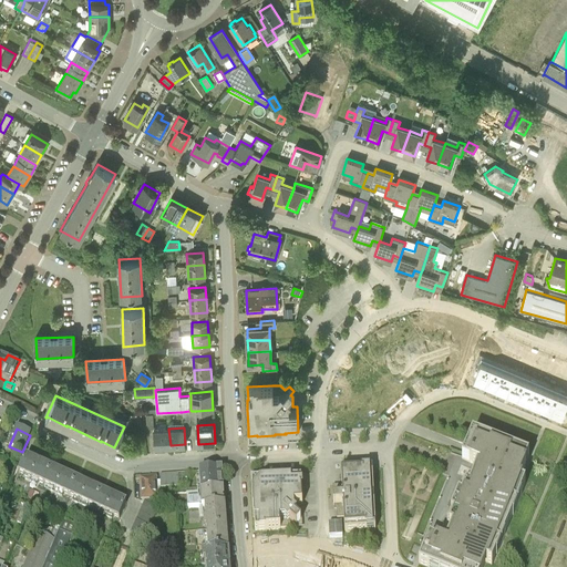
[(154,430),(155,446),(171,445),(168,429),(154,430)]
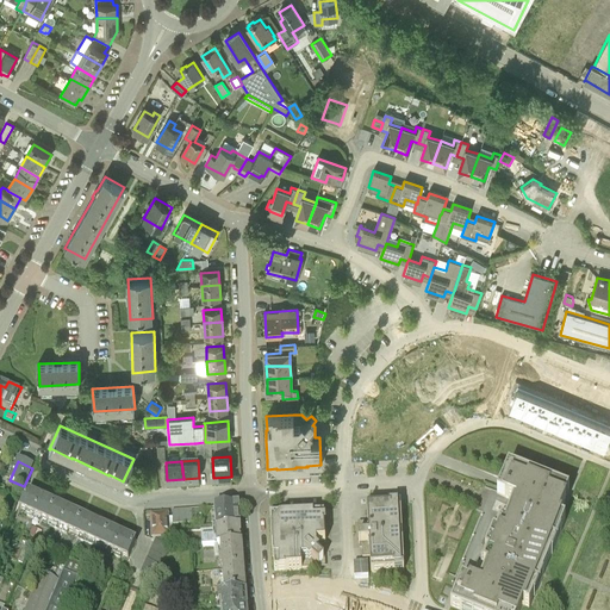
[(572,491),(509,466),(497,493),(517,503),(505,531),(500,529),(489,555),(495,558),(481,585),(461,578),(450,607),(459,609),(522,609),(524,608),(529,609),(566,518),(561,516),(572,491)]
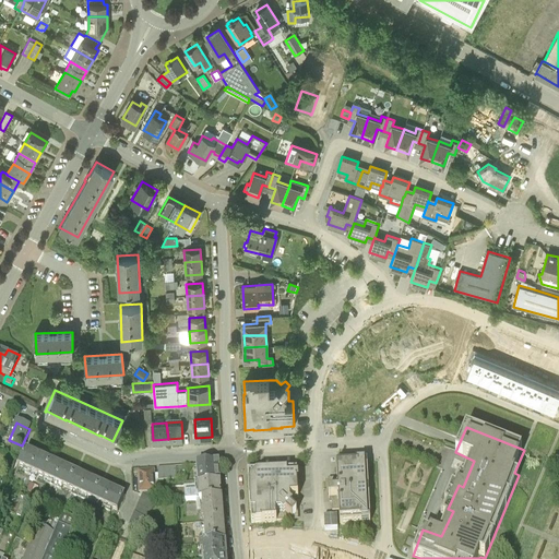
[(19,467),(26,472),(34,456),(25,452),(19,467)]
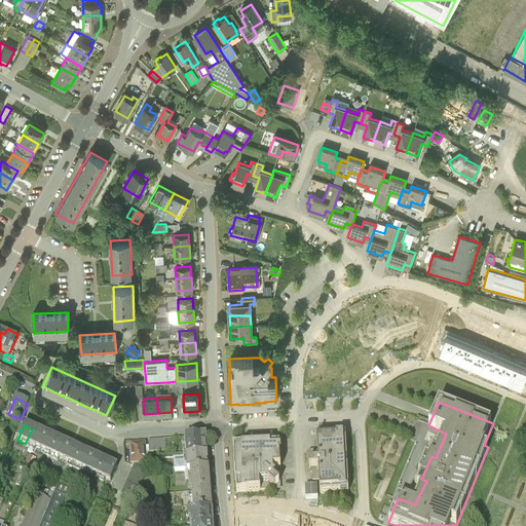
[(39,433),(32,429),(25,444),(33,447),(39,433)]
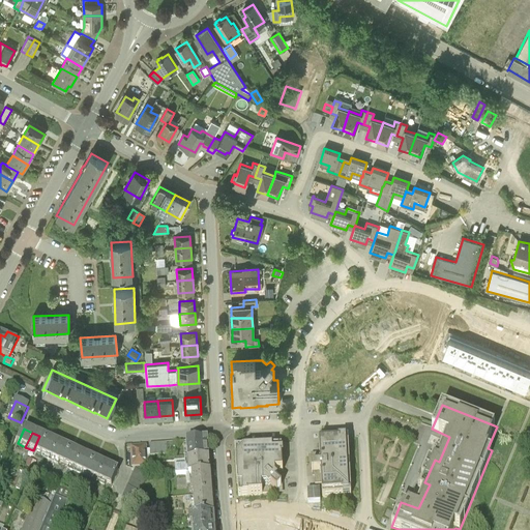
[(48,440),(39,436),(33,450),(40,454),(48,440)]
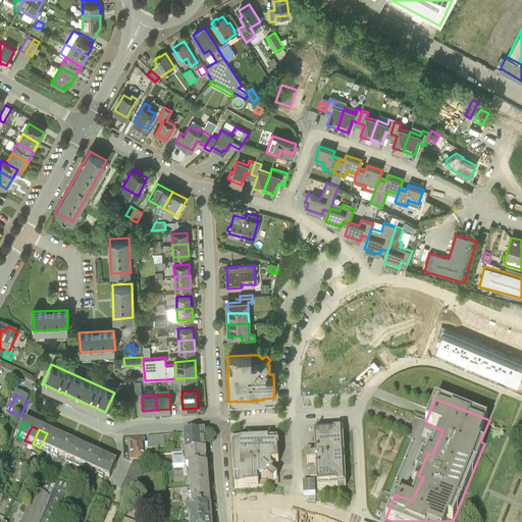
[(314,434),(315,450),(309,450),(309,460),(307,460),(307,466),(309,466),(310,478),(316,478),(317,491),(337,489),(346,489),(346,484),(345,465),(344,457),(343,438),(343,432),(334,433),(314,434)]
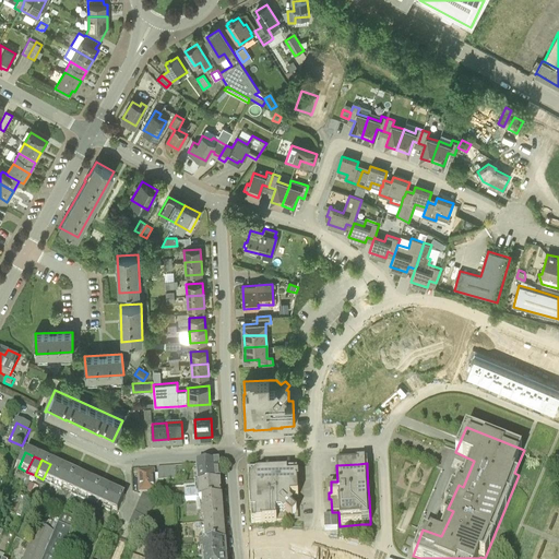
[(58,467),(50,464),(43,479),(51,483),(58,467)]
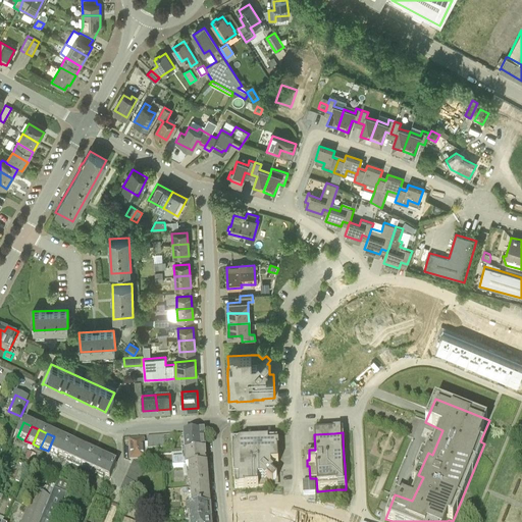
[(185,451),(183,451),(183,450),(171,451),(171,455),(183,454),(185,454),(205,452),(204,436),(201,434),(184,435),(185,451)]
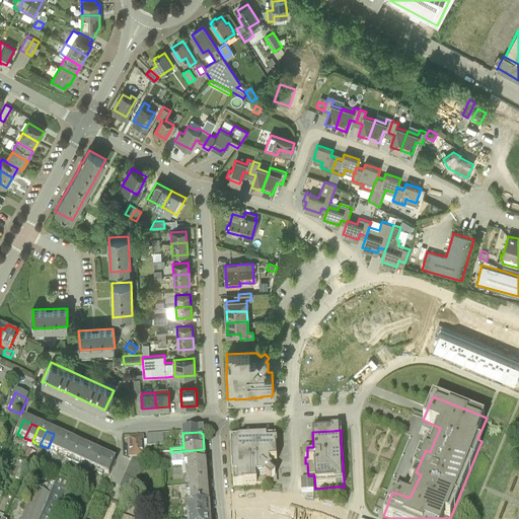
[(62,438),(54,434),(48,448),(56,452),(62,438)]
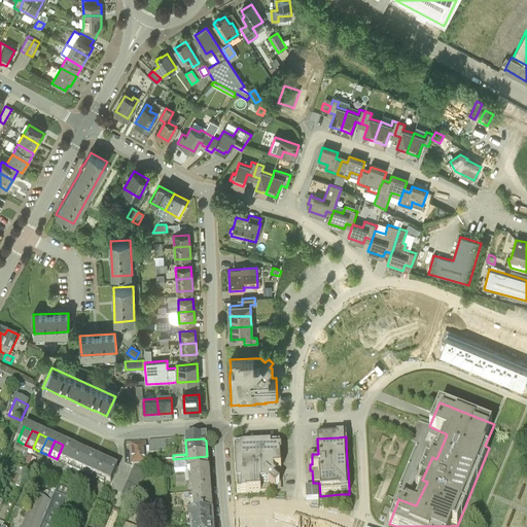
[(63,445),(57,459),(64,462),(70,448),(63,445)]
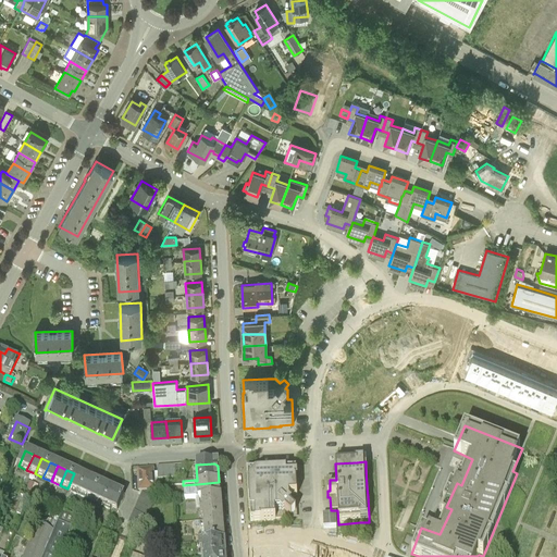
[(152,470),(138,471),(139,487),(153,487),(152,470)]
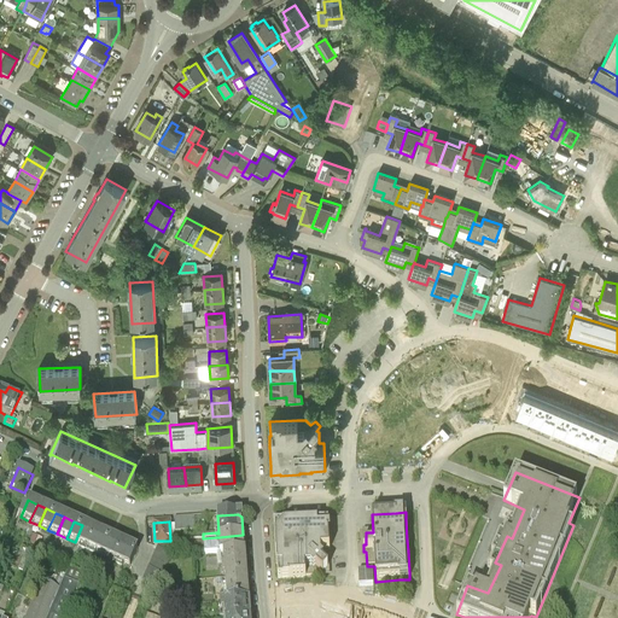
[(325,552),(330,552),(328,523),(314,524),(314,523),(302,523),(283,524),(274,525),(274,534),(275,553),(275,565),(277,565),(278,579),(305,577),(313,576),(319,571),(322,575),(328,569),(324,565),(326,563),(325,552)]
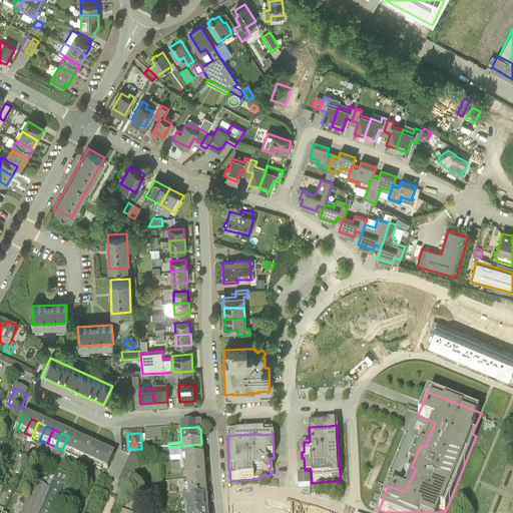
[(76,440),(68,436),(62,450),(70,454),(76,440)]
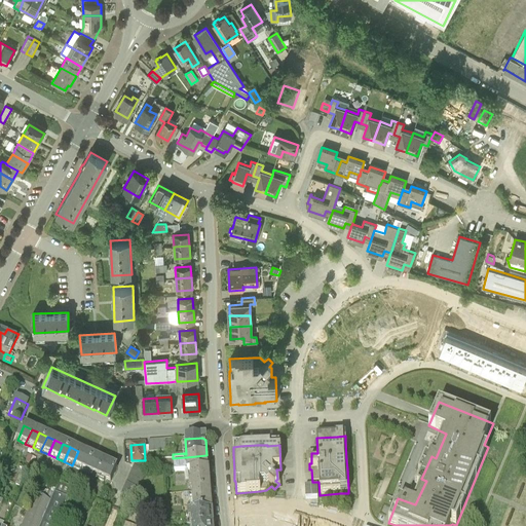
[(86,454),(78,451),(72,465),(79,468),(86,454)]
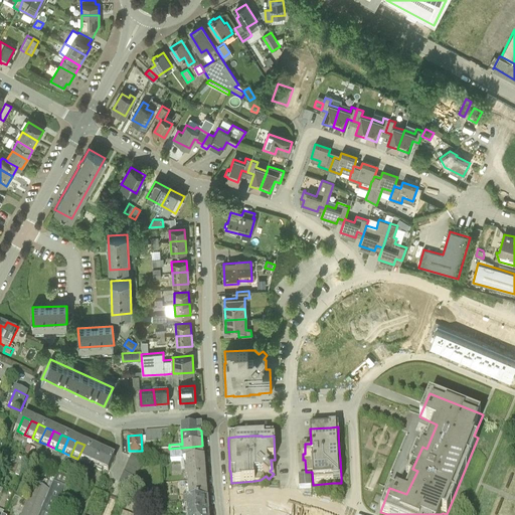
[(92,448),(84,445),(77,459),(86,463),(92,448)]
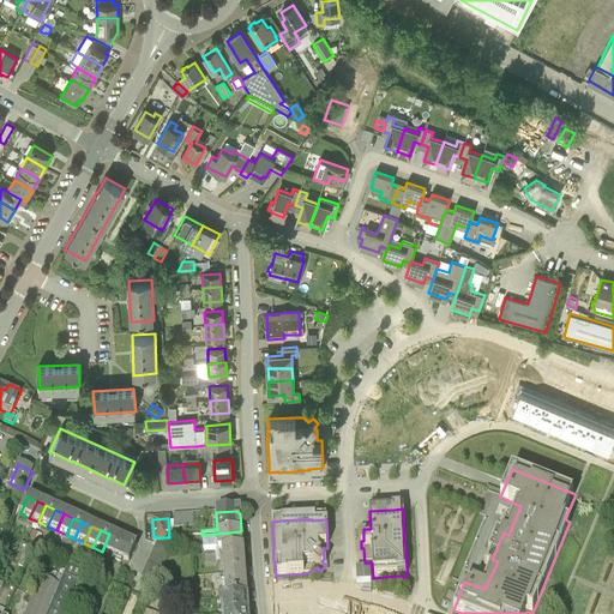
[(32,531),(29,540),(38,543),(42,536),(32,531)]
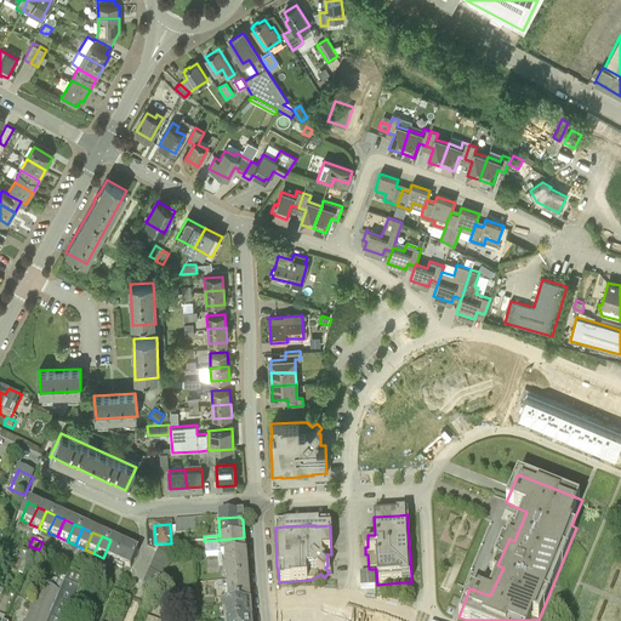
[(244,537),(220,540),(220,547),(205,548),(206,558),(222,557),(245,556),(244,537)]
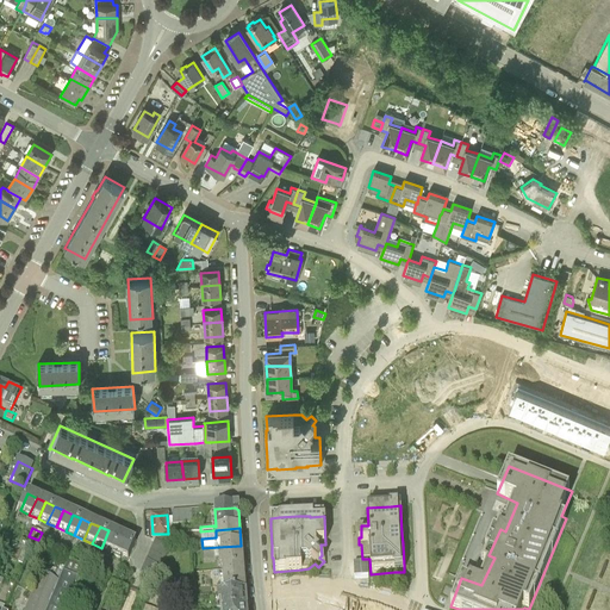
[(118,535),(113,533),(109,530),(101,548),(110,552),(118,535)]
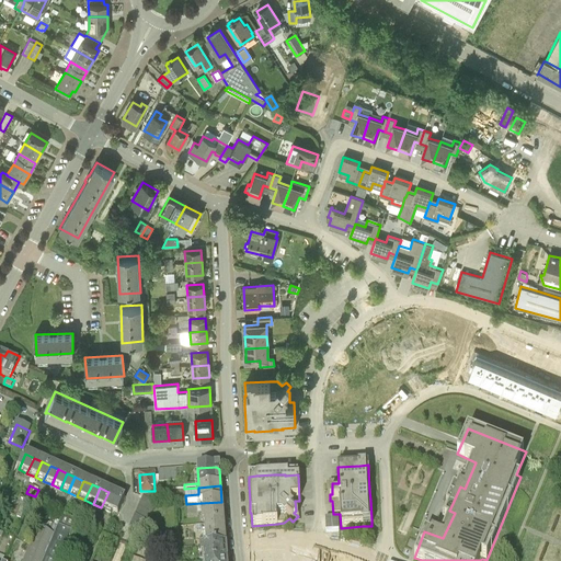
[(109,492),(101,507),(110,512),(116,495),(109,492)]
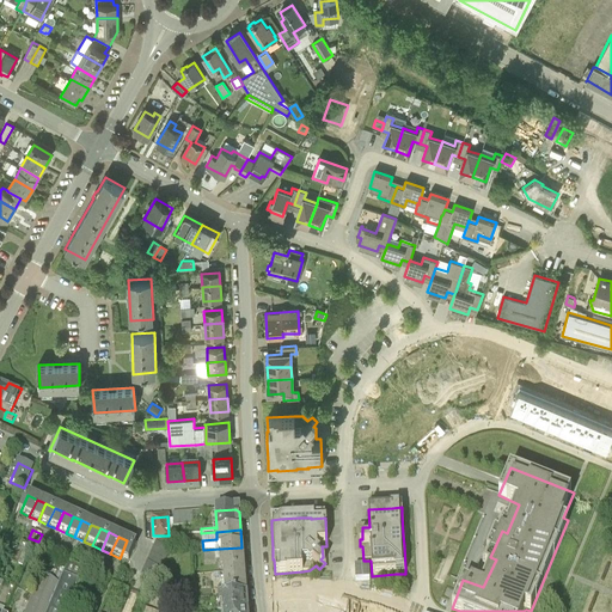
[(136,545),(127,540),(120,558),(129,562),(136,545)]
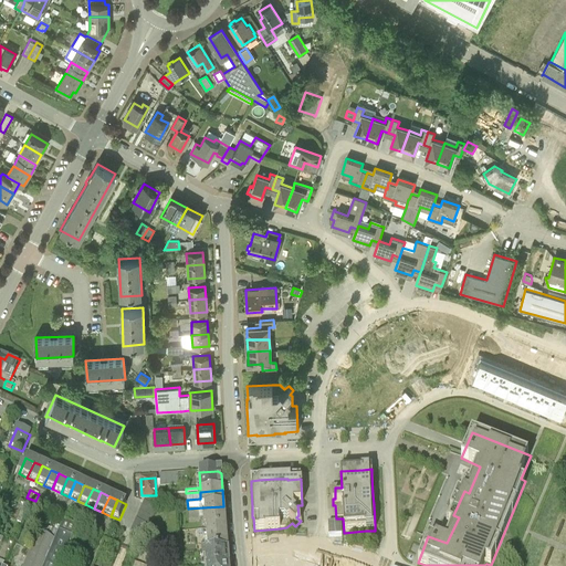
[(155,515),(158,509),(144,503),(142,510),(155,515)]
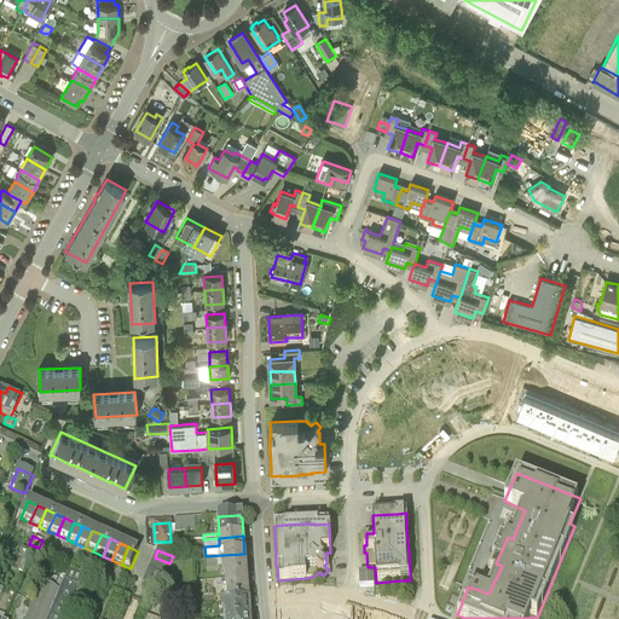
[(27,551),(19,567),(18,571),(24,573),(33,554),(27,551)]
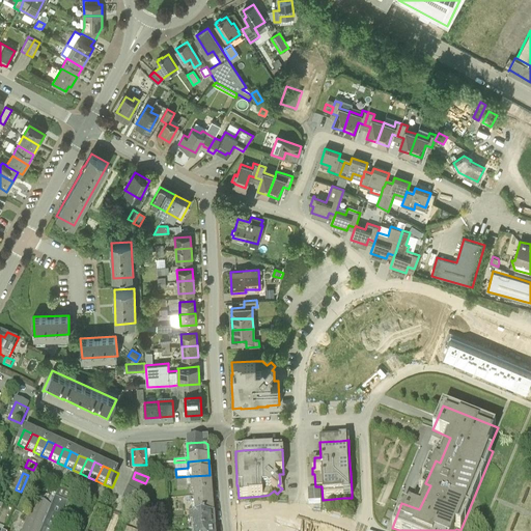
[(190,476),(191,486),(191,487),(194,487),(195,497),(212,496),(211,485),(210,475),(190,476)]
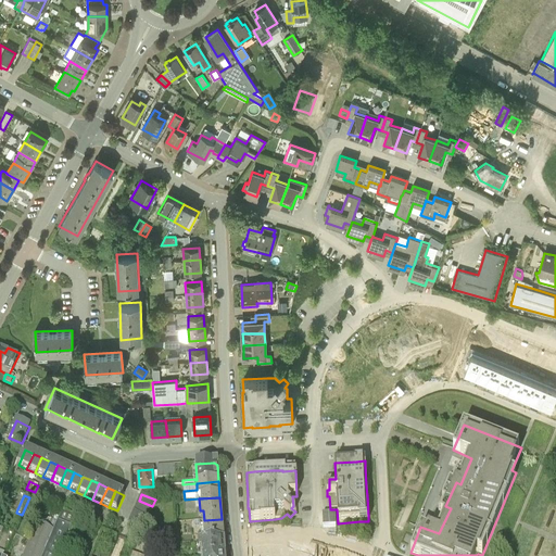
[(139,501),(136,506),(150,512),(152,506),(139,501)]
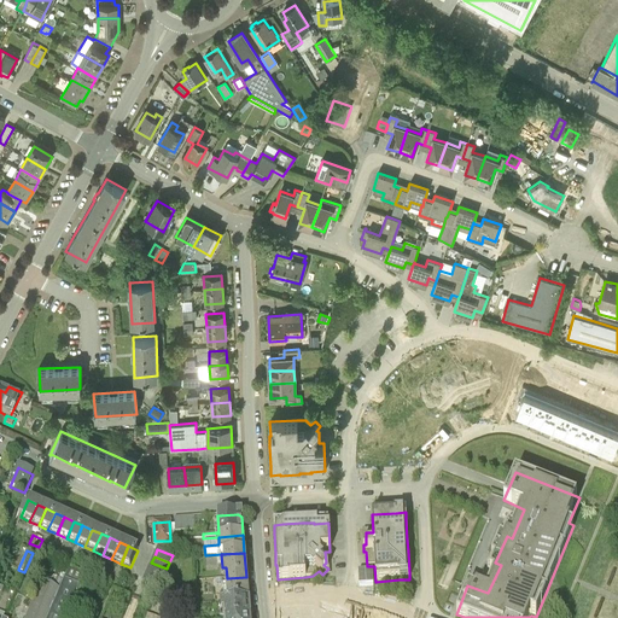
[(167,569),(151,563),(149,570),(164,576),(167,569)]
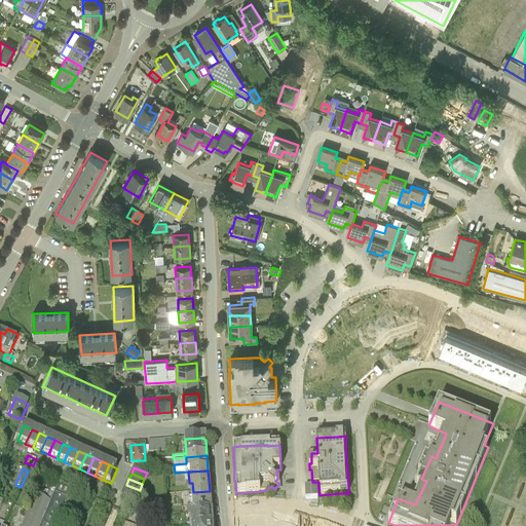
[(57,525),(72,491),(59,485),(50,503),(40,525),(57,525)]
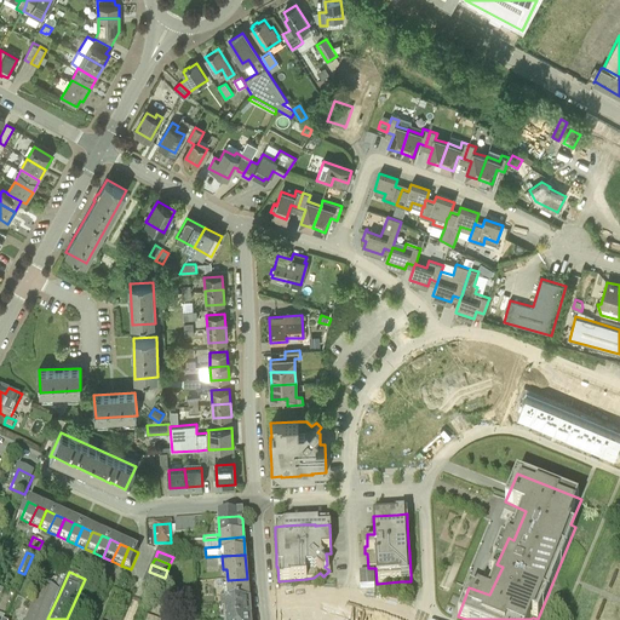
[(149,572),(143,585),(158,591),(165,578),(149,572)]
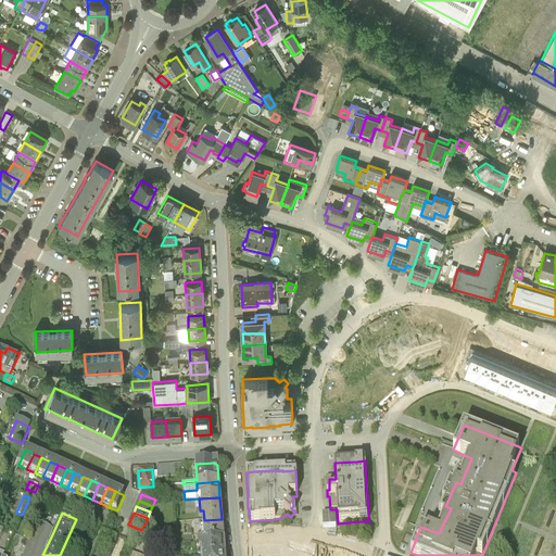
[(321,515),(323,529),(336,528),(335,514),(321,515)]
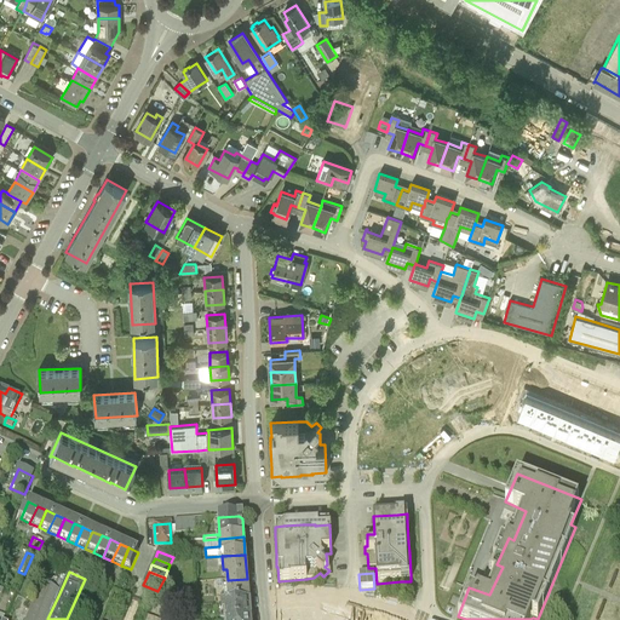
[(248,603),(248,591),(247,579),(228,580),(228,591),(224,591),(224,593),(224,596),(225,604),(225,606),(248,603)]
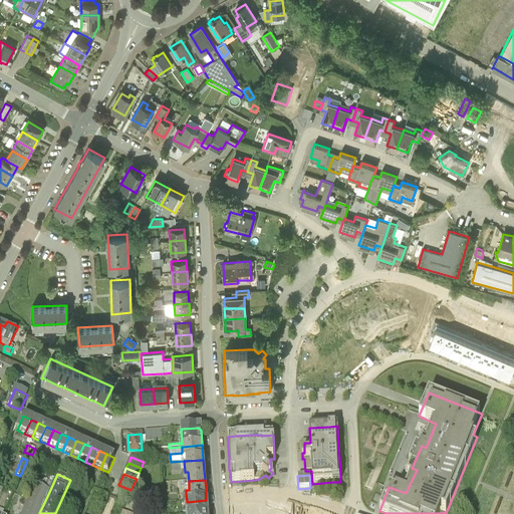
[(34,485),(21,513),(39,513),(49,492),(34,485)]
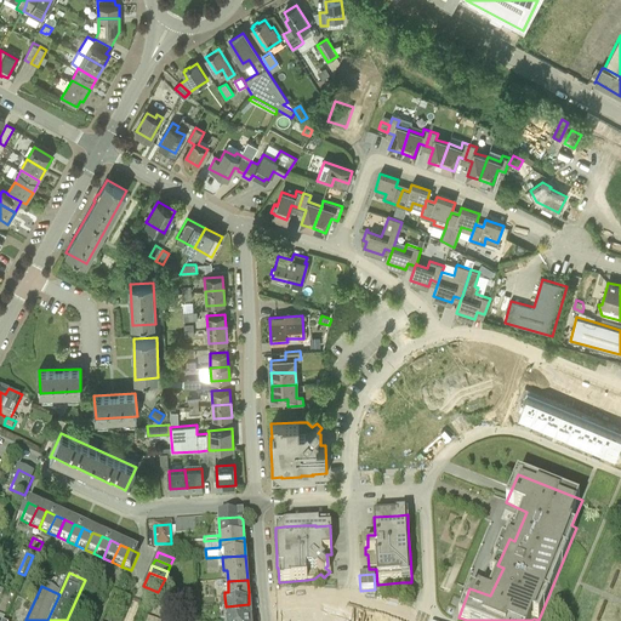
[(250,620),(249,604),(226,607),(223,607),(223,615),(226,615),(226,620),(250,620)]
